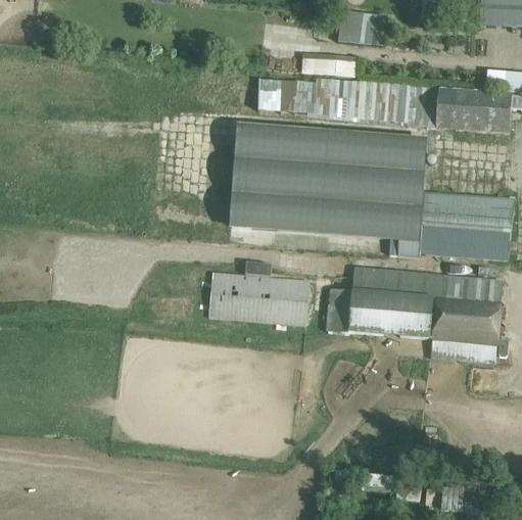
[(480,0),(479,29),(521,29),(521,0),(480,0)]
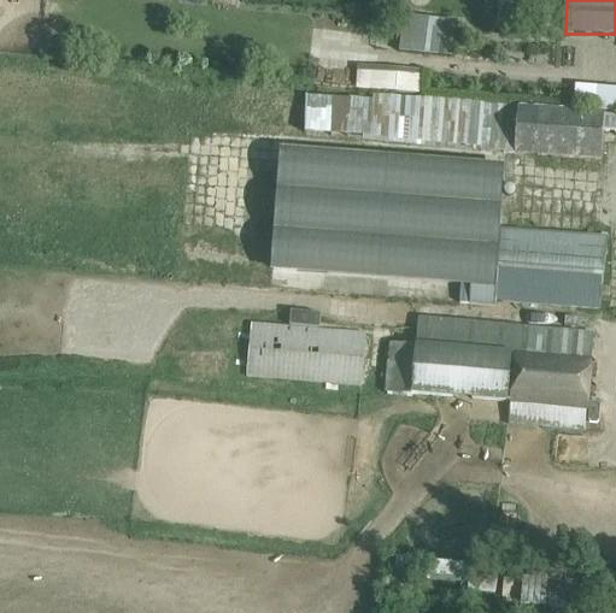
[(403,12),(399,48),(451,54),(455,18),(403,12)]
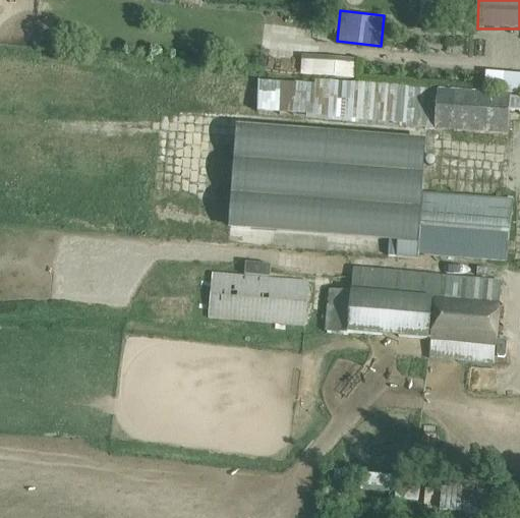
[(519,72),(484,70),(483,90),(519,92),(519,72)]
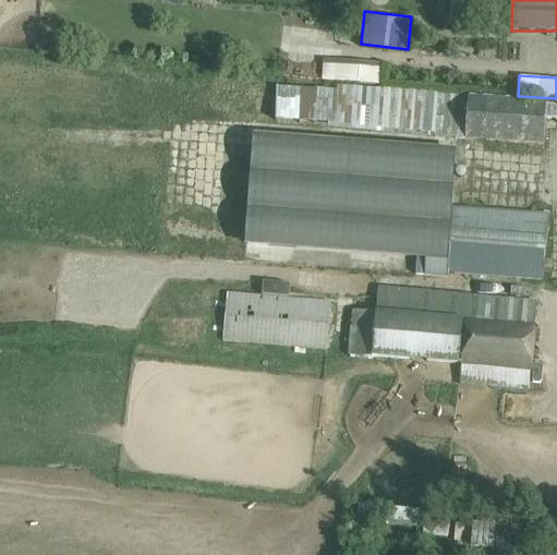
[(303,87),(301,129),(436,137),(439,96),(303,87)]
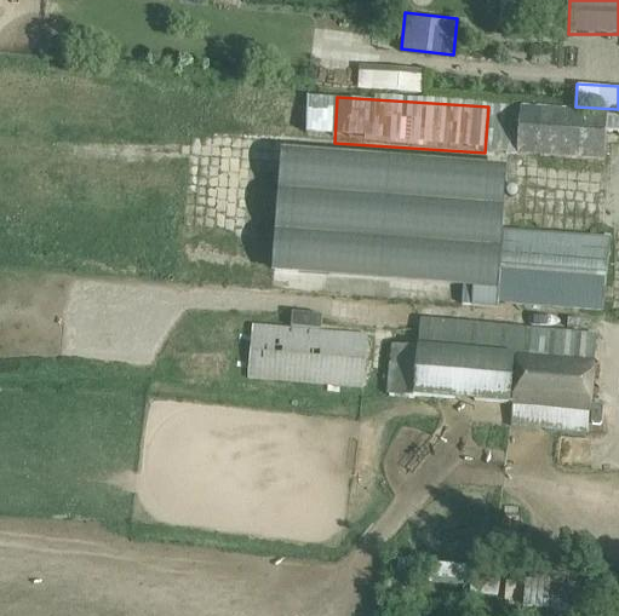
[(303,124),(301,105),(285,108),(288,126),(303,124)]
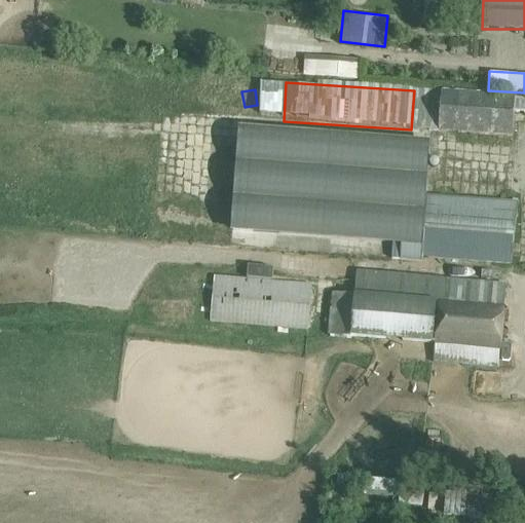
[(524,96),(515,96),(441,89),(438,128),(512,135),(514,107),(524,107),(524,96)]
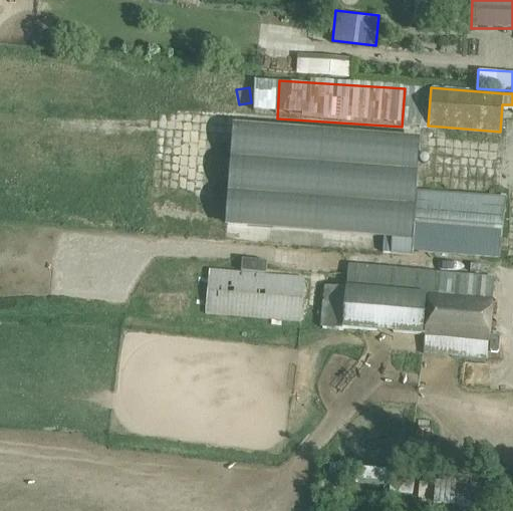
[(414,189),(417,148),(231,134),(225,223),(379,234),(378,250),(410,252),(410,250),(414,189)]
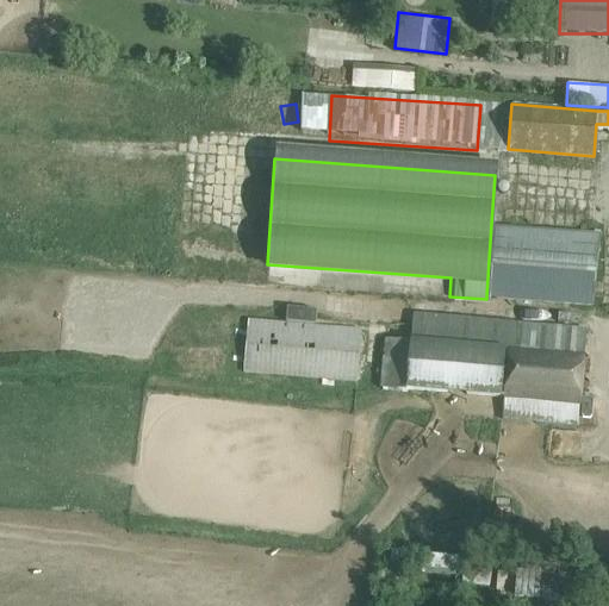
[(56,167),(55,199),(191,202),(192,172),(56,167)]
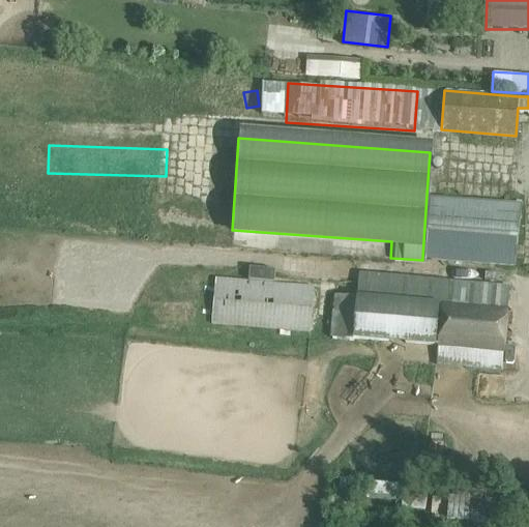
[(427,195),(422,258),(511,265),(519,203),(427,195)]
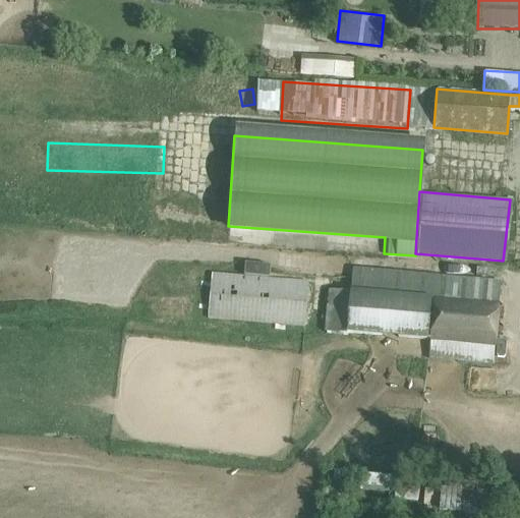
[(498,279),(436,273),(353,266),(348,330),(430,337),(428,356),(494,362),(499,302),(496,303),(498,279)]
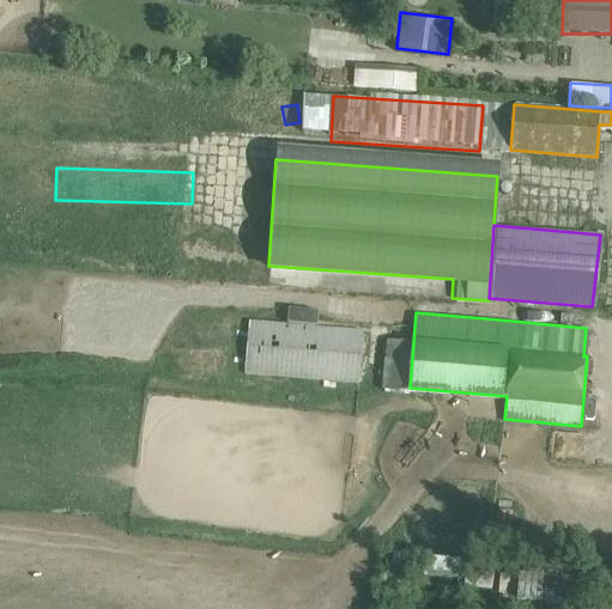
[(248,318),(243,369),(356,378),(359,328),(248,318)]
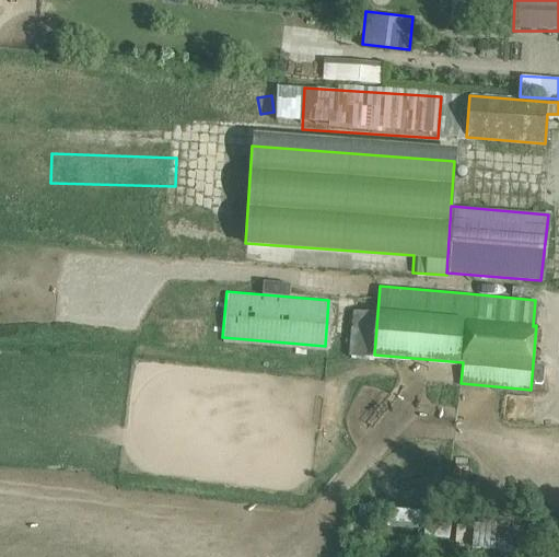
[(372,501),(371,519),(421,522),(422,505),(372,501)]
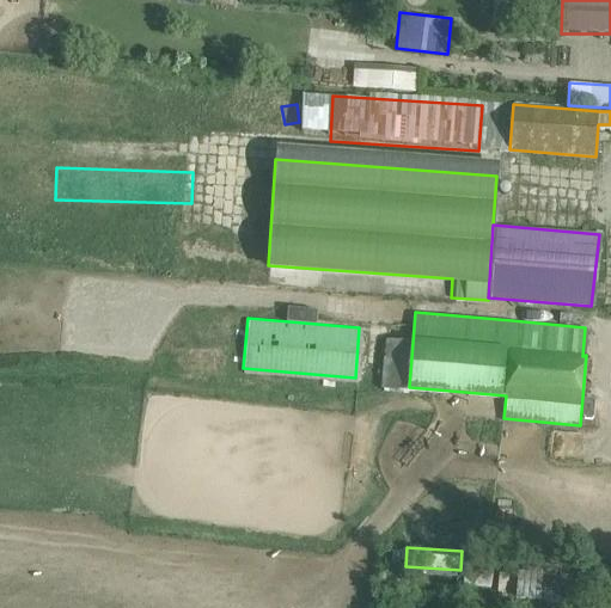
[(517,572),(515,595),(553,599),(555,576),(517,572)]
